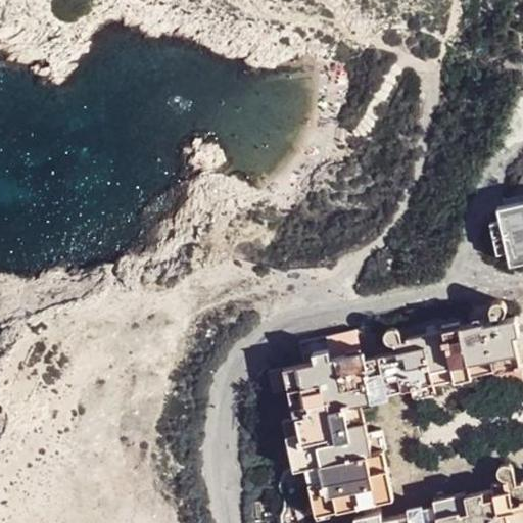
[(522,204),(496,211),(498,220),(490,224),(496,257),(506,256),(508,269),(522,265),(522,204)]
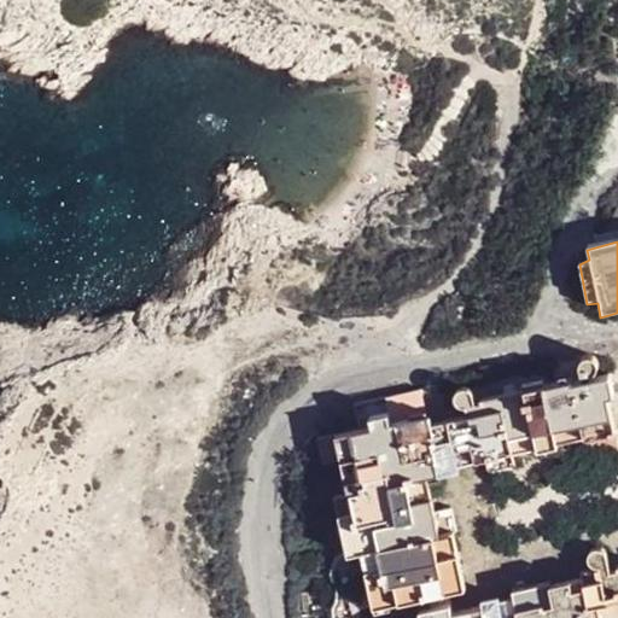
[(445,425),(452,456),(611,425),(607,402),(612,401),(608,380),(596,383),(595,378),(596,377),(596,375),(598,374),(598,372),(598,371),(596,368),(596,367),(595,366),(593,365),(592,365),(589,363),(588,363),(586,365),(584,365),(583,365),(582,367),(581,368),(581,371),(581,372),(581,374),(582,386),(572,388),(572,386),(485,403),(485,406),(477,407),(476,401),(474,401),(474,398),(473,397),(472,396),(471,395),(470,395),(467,394),(466,394),(464,395),(462,396),(461,397),(460,398),(459,400),(459,401),(459,403),(459,404),(460,407),(461,408),(461,409),(464,420),(445,425)]
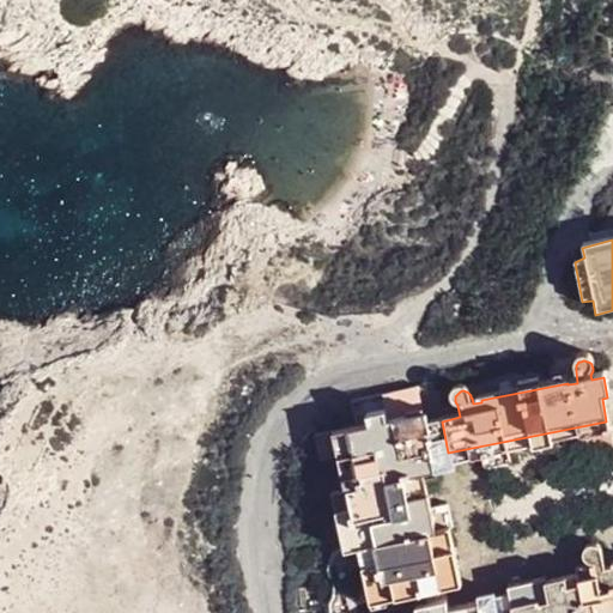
[(419,388),(383,395),(387,411),(388,417),(424,410),(419,388)]
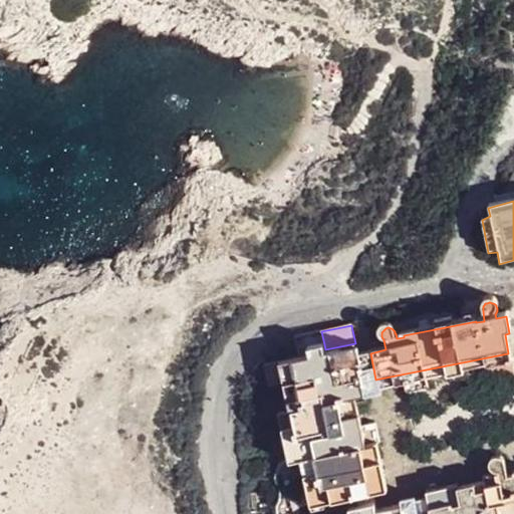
[(324,344),(309,346),(311,356),(326,353),(325,349),(324,344)]
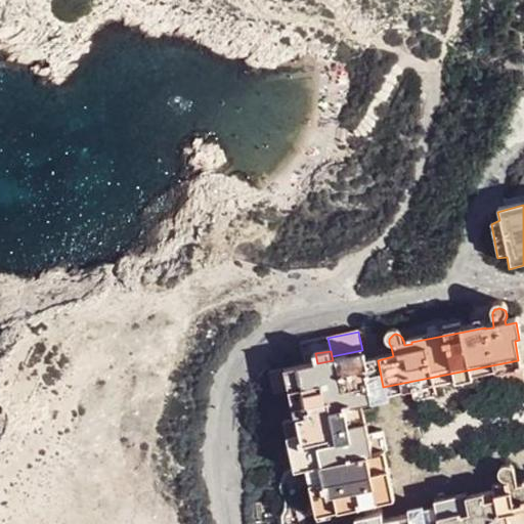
[(298,367),(285,370),(289,391),(290,391),(292,398),(295,417),(297,417),(301,437),(288,439),(293,468),(294,470),(304,468),(311,505),(326,501),(329,512),(390,499),(381,453),(387,452),(383,432),(366,435),(350,438),(349,430),(365,427),(361,406),(373,403),(364,362),(363,354),(333,360),(317,363),(298,367)]
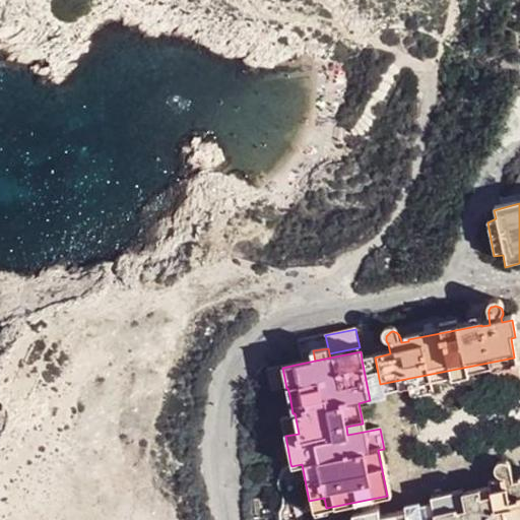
[(369,359),(362,360),(370,400),(377,399),(383,398),(382,393),(380,384),(375,358),(369,359)]
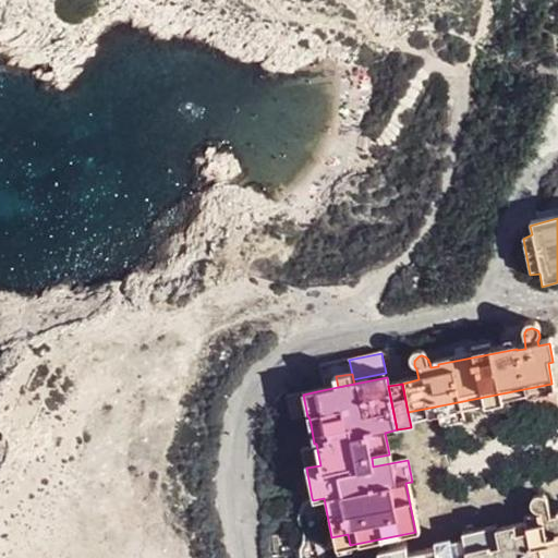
[(552,384),(408,412),(410,422),(439,416),(441,428),(465,423),(463,412),(483,408),(484,412),(505,409),(504,403),(554,393),(552,384)]
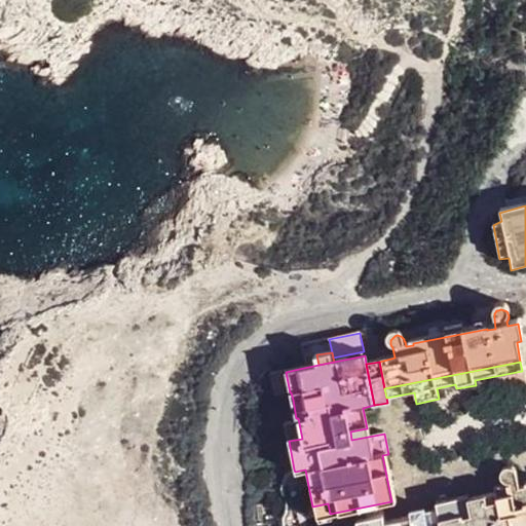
[(272,374),(275,396),(290,392),(286,372),(272,374)]
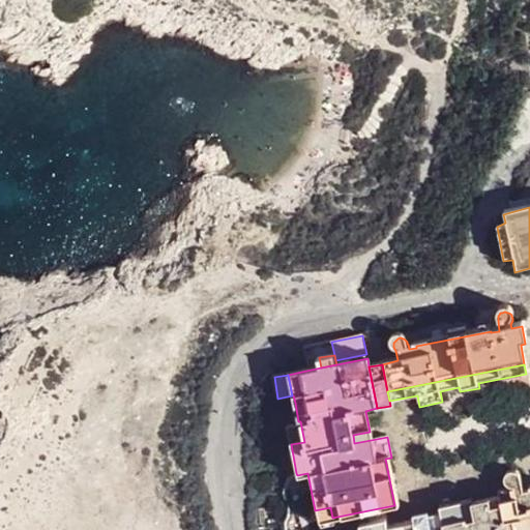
[(292,423),(287,424),(291,444),(304,442),(300,421),(298,421),(292,423)]
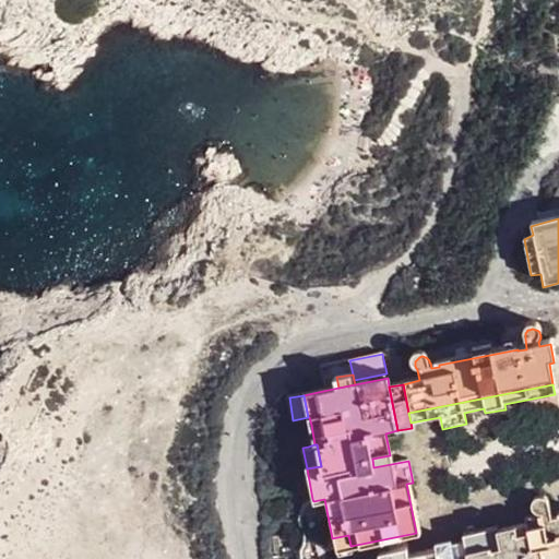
[(391,464),(390,455),(372,459),(373,467),(391,464)]
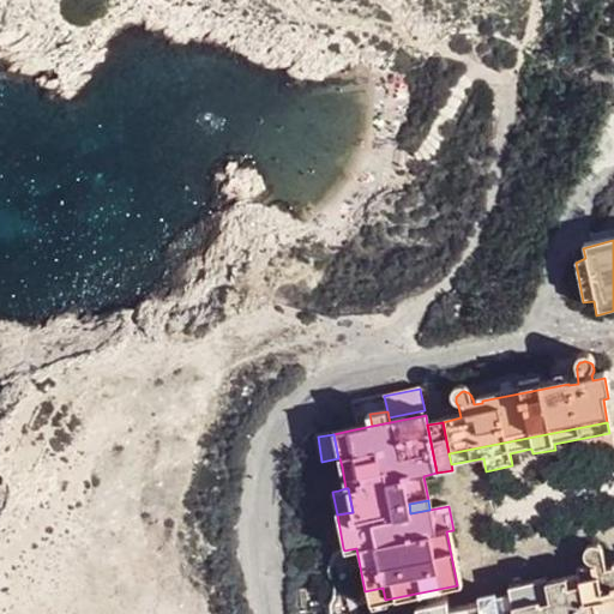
[(511,613),(613,613),(613,593),(612,593),(613,597),(608,597),(605,583),(605,582),(603,581),(602,578),(600,577),(597,577),(595,577),(593,577),(591,578),(590,581),(589,582),(588,584),(589,587),(589,589),(590,590),(597,596),(581,600),(581,603),(548,609),(548,606),(511,613)]
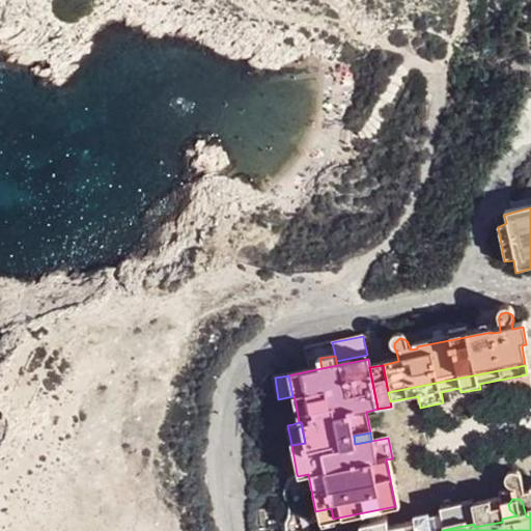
[(331,508),(315,511),(317,522),(333,519),(331,508)]
